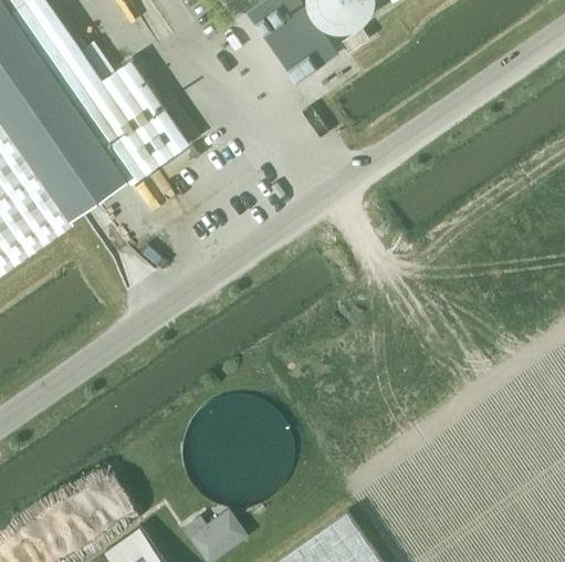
[(0,276),(190,144),(132,61),(103,81),(46,0),(389,0),(393,3),(397,0),(0,0),(0,276)]
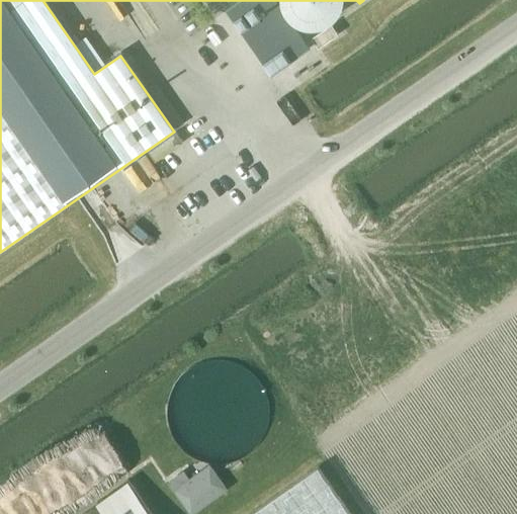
[(237,0),(224,10),(270,76),(304,53),(266,0),(237,0)]
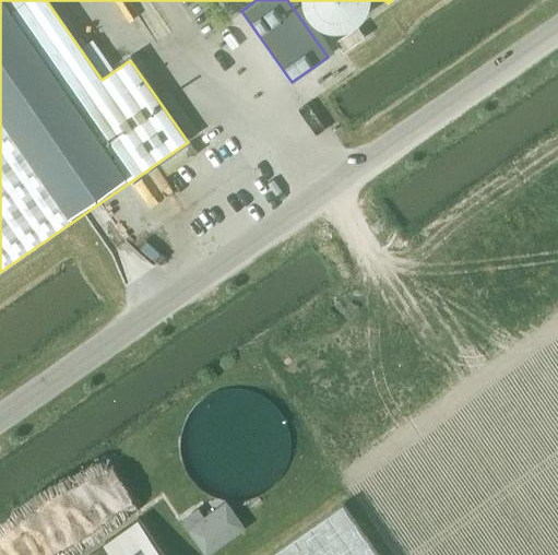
[(303,0),(305,8),(310,18),(320,25),(331,30),(343,28),(354,25),(363,16),(369,7),(369,0),(303,0)]
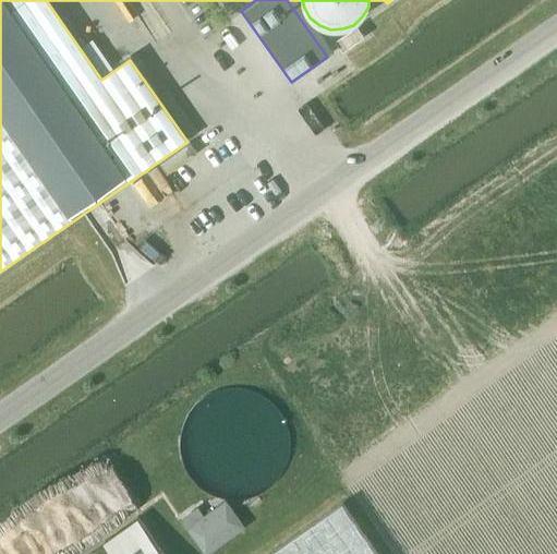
[(342,56),(364,40),(356,29),(335,45),(342,56)]
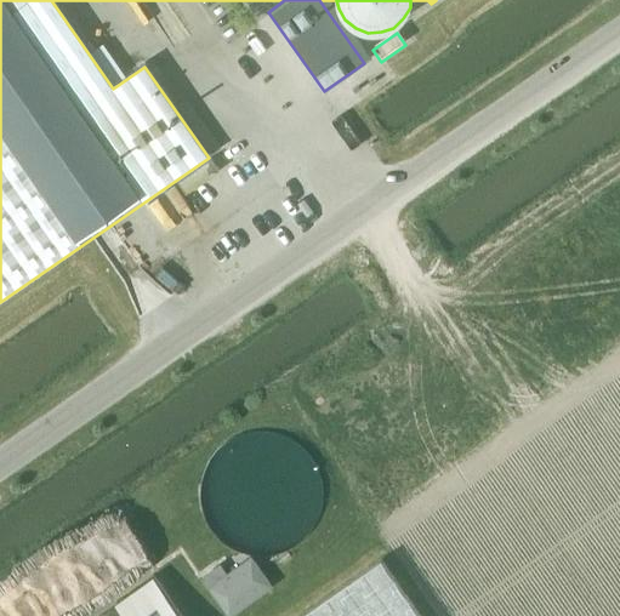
[(220,175),(211,163),(177,186),(186,198),(220,175)]
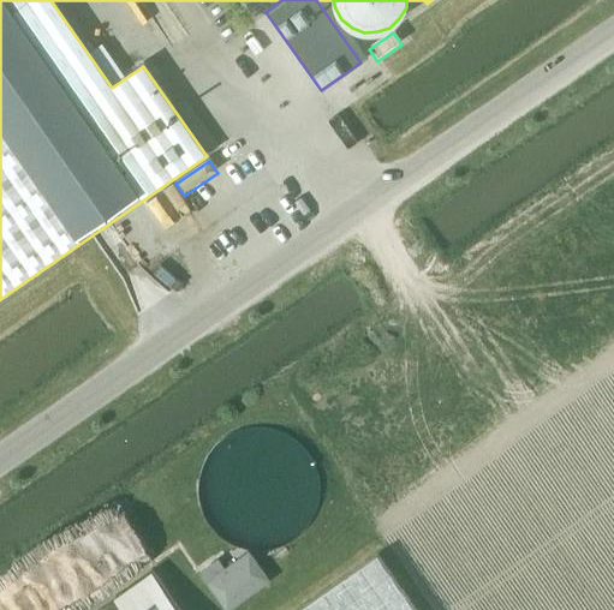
[(170,185),(151,197),(161,211),(180,199),(170,185)]
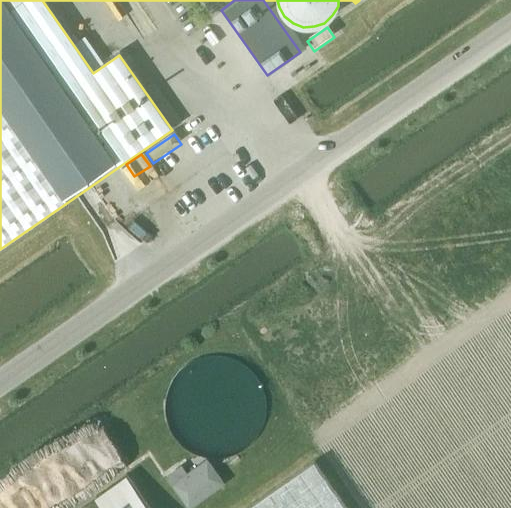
[(195,507),(225,487),(206,461),(186,476),(181,468),(165,479),(185,507),(195,507)]
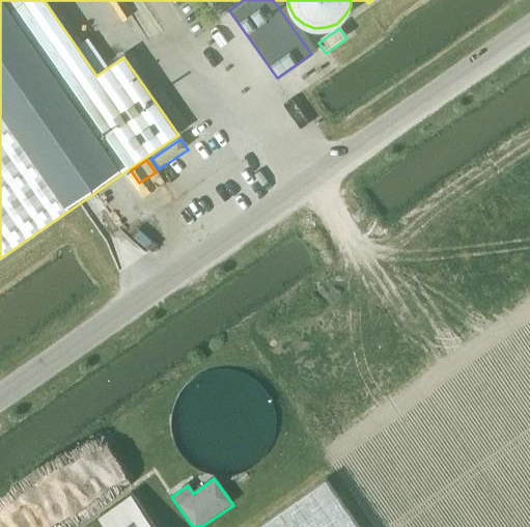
[(356,526),(325,482),(260,526),(356,526)]
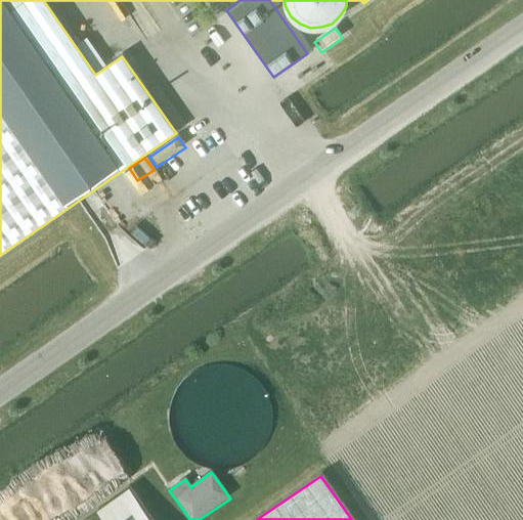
[(148,519),(129,490),(96,513),(100,519),(148,519)]
